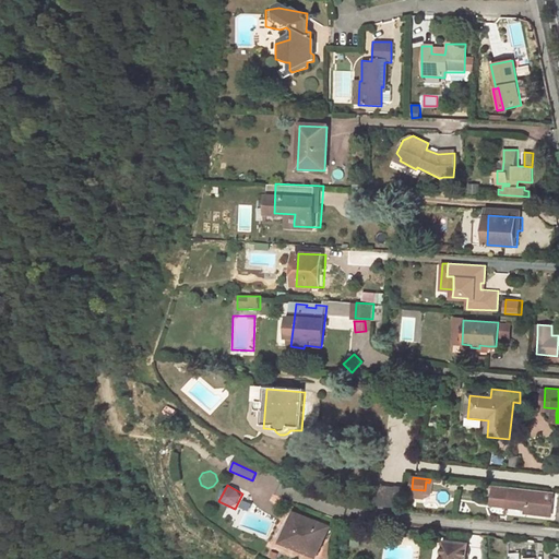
[(406,488),(381,486),(379,506),(381,506),(381,508),(384,508),(384,506),(404,508),(406,488)]
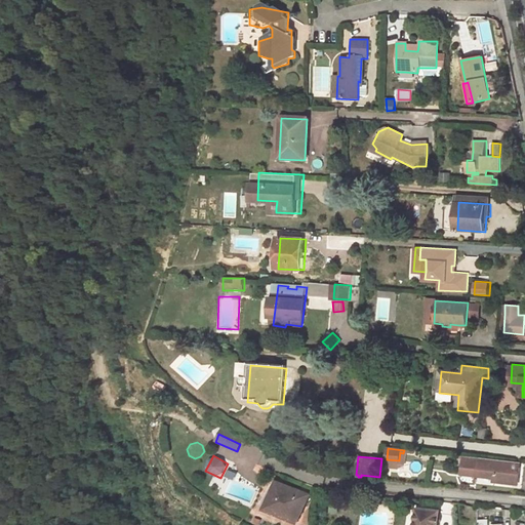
[(519,486),(521,463),(463,456),(462,470),(479,472),(478,478),(496,480),(500,484),(519,486)]
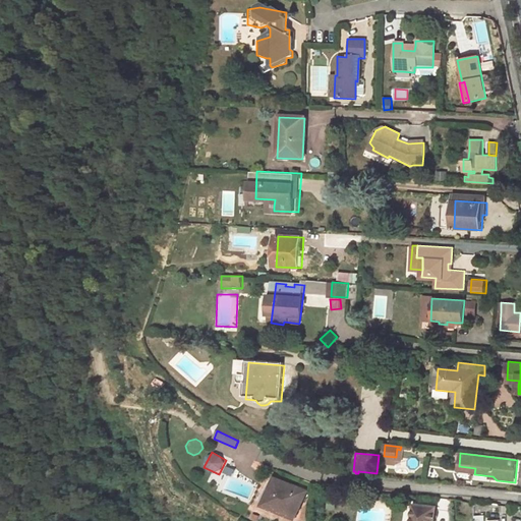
[(258,470),(247,494),(264,502),(262,506),(276,513),(289,485),(258,470)]
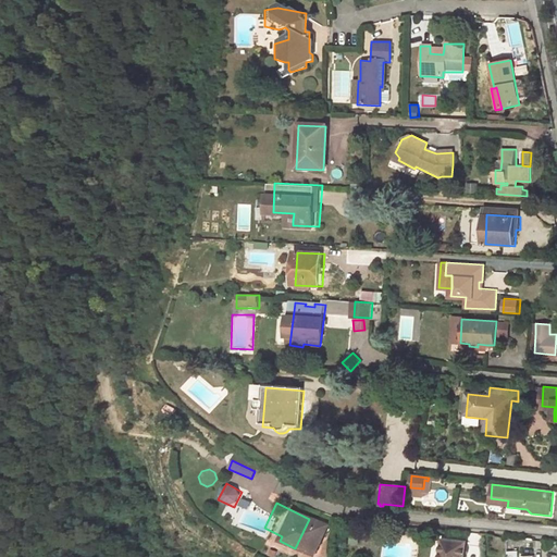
[(262,533),(280,541),(282,536),(264,528),(262,533)]
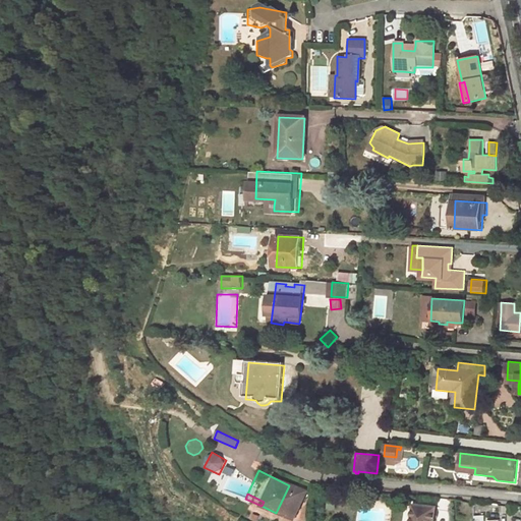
[(431,520),(433,508),(412,505),(410,520),(431,520)]
